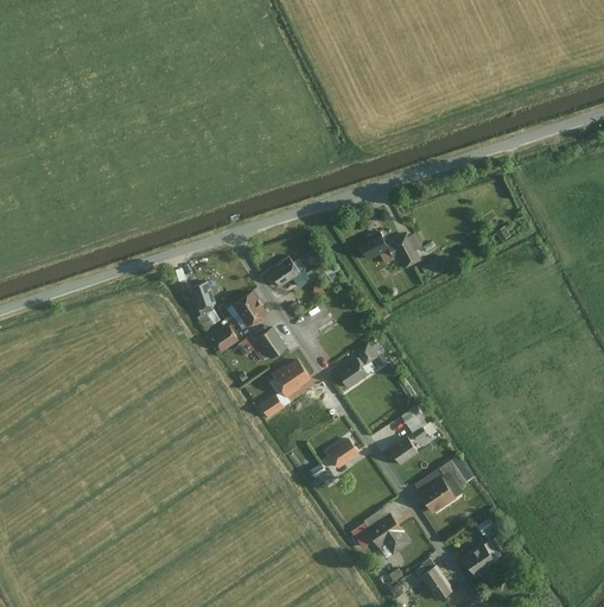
[(501,222),(491,229),(500,240),(508,233),(501,222)]
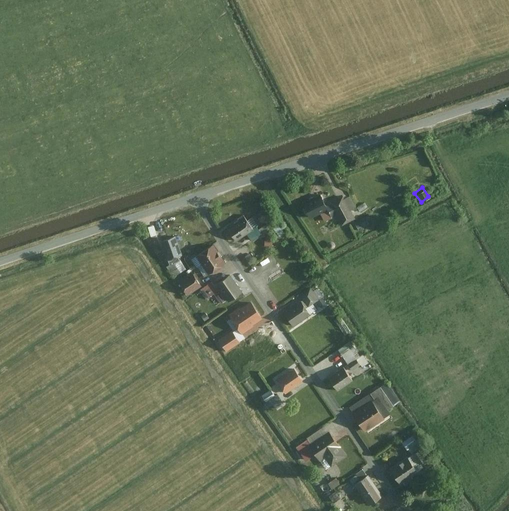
[(345,190),(323,202),(326,208),(331,218),(337,215),(342,225),(353,219),(349,209),(354,207),(345,190)]
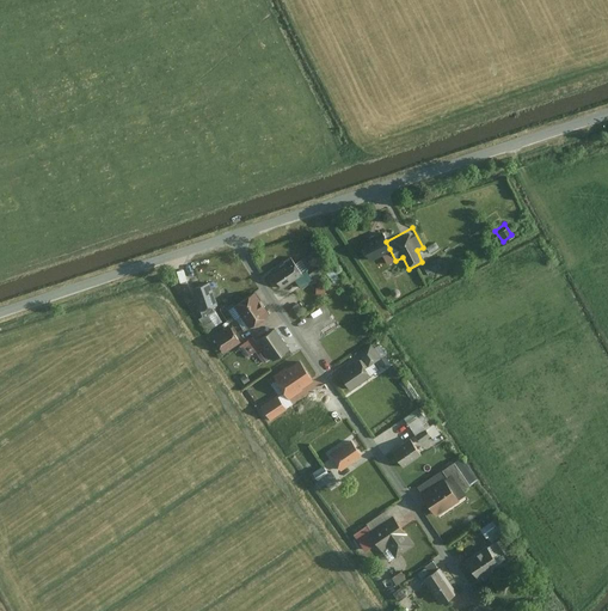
[(491,246),(501,243),(497,232),(487,236),(491,246)]
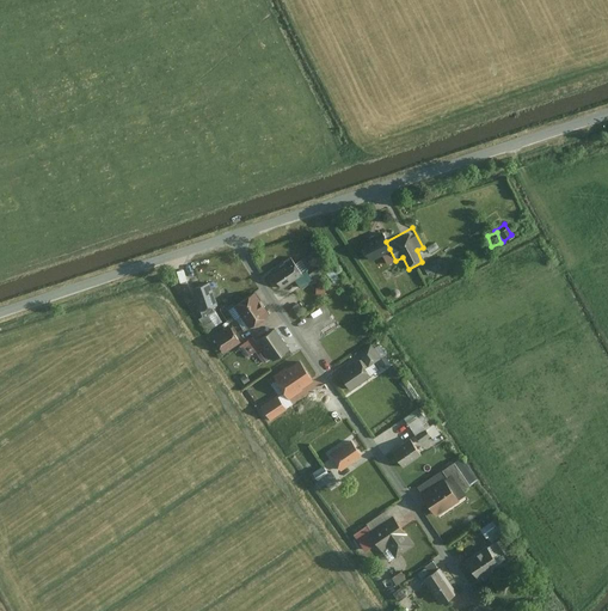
[(382,236),(361,246),(368,260),(390,249),(386,242),(382,236)]
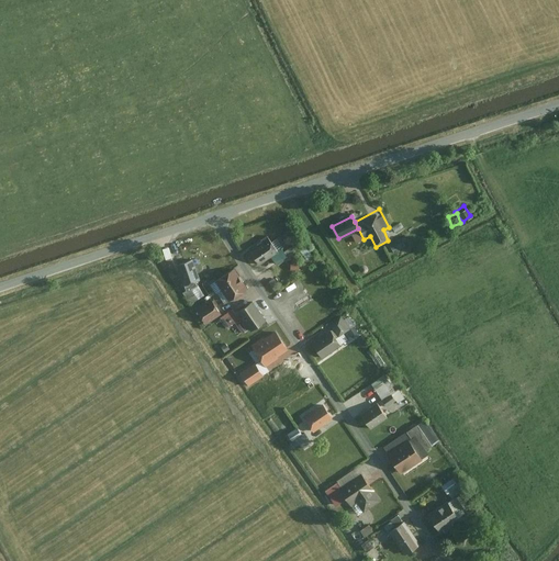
[(386,243),(391,253),(403,246),(398,236),(386,243)]
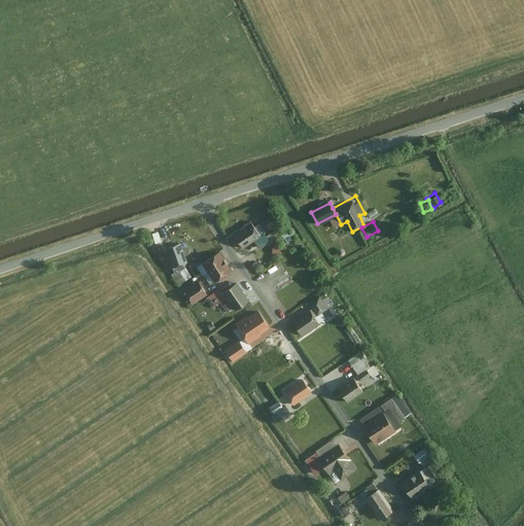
[(252,222),(233,235),(242,248),(260,236),(252,222)]
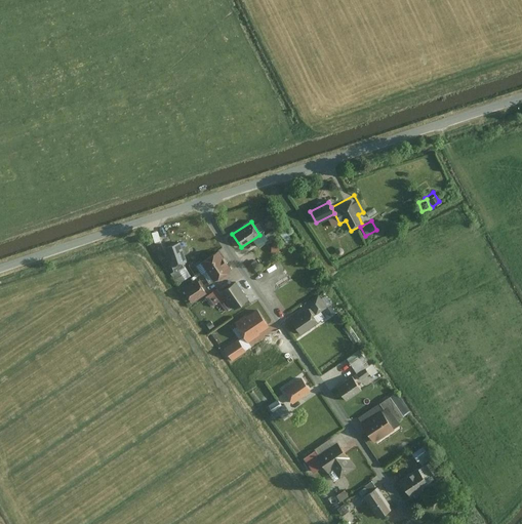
[(156,229),(149,231),(154,250),(161,248),(156,229)]
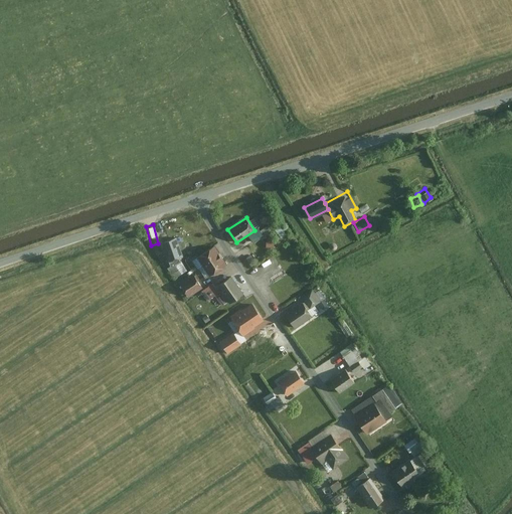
[(175,237),(162,242),(168,261),(182,255),(175,237)]
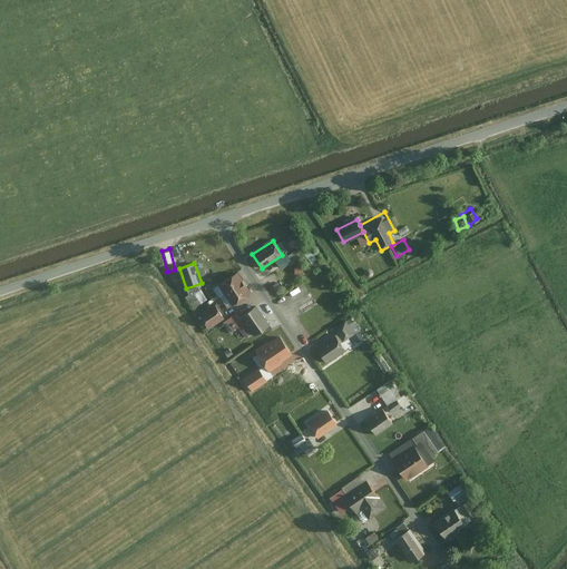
[(237,272),(218,284),(232,305),(250,293),(237,272)]
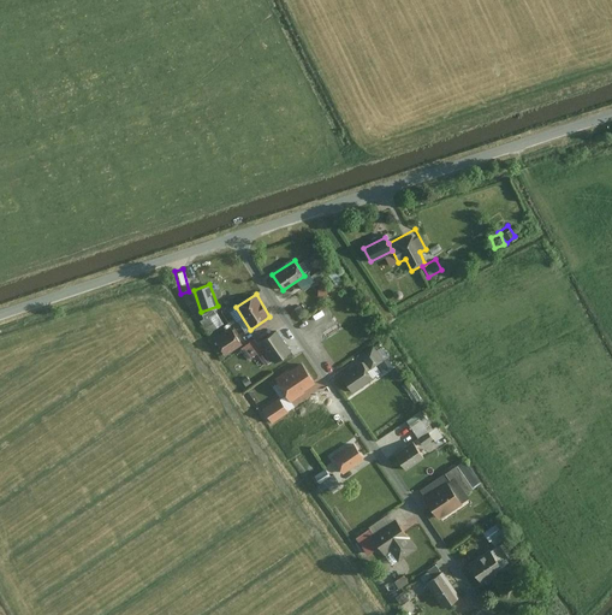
[(324,303),(302,315),(313,335),(334,323),(324,303)]
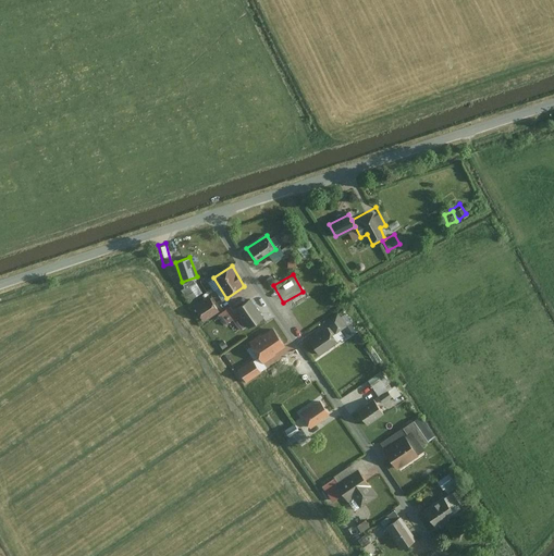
[(209,297),(194,307),(204,322),(219,311),(209,297)]
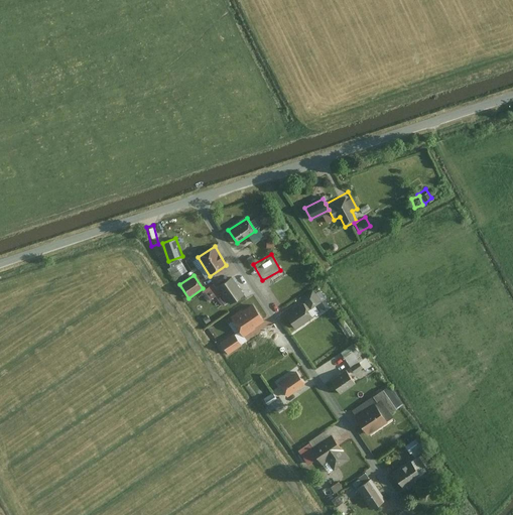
[(232,277),(219,286),(229,301),(230,302),(243,294),(232,277)]
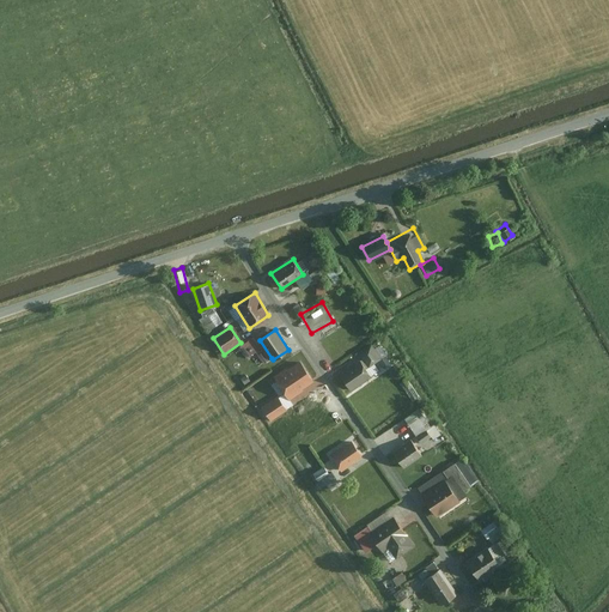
[(272,358),(260,340),(255,343),(251,338),(238,347),(245,358),(255,351),(263,364),(272,358)]
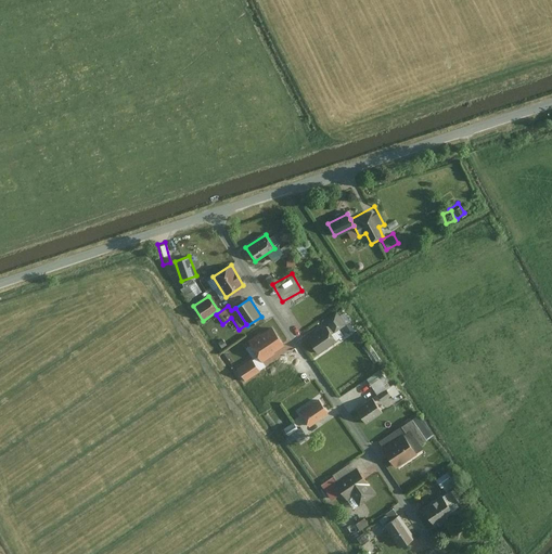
[(345,325),(335,312),(324,320),(328,324),(333,333),(345,325)]
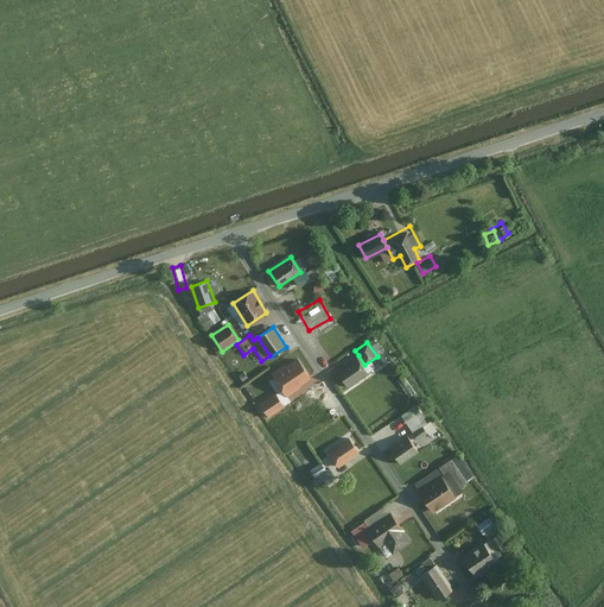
[(358,355),(336,371),(347,386),(369,371),(364,365),(358,355)]
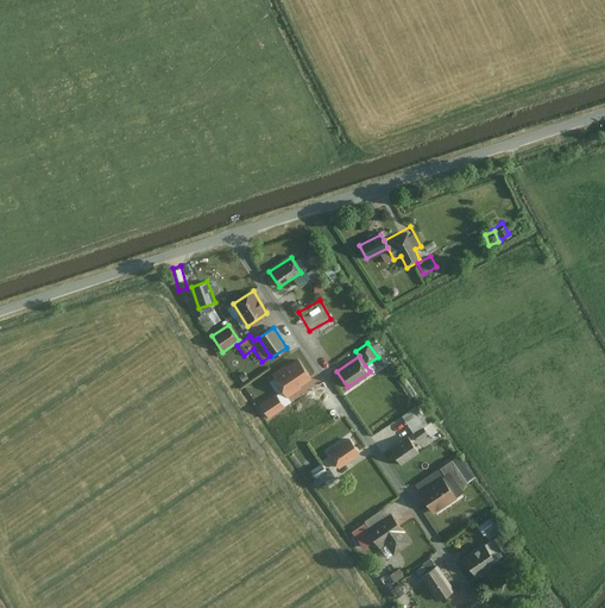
[(312,378),(298,358),(285,367),(284,364),(272,373),(287,395),(300,387),(300,386),(312,378)]
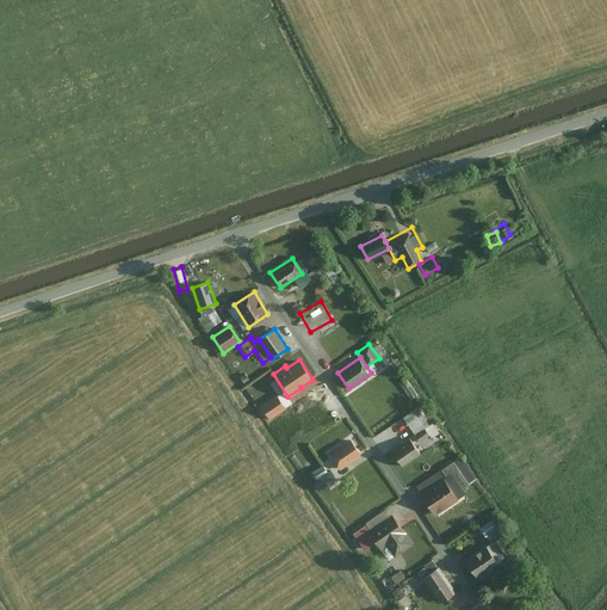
[(284,408),(274,395),(260,405),(270,418),(284,408)]
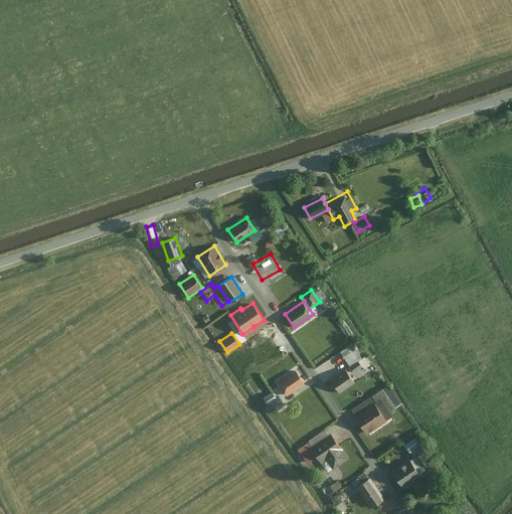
[(359,357),(352,347),(341,355),(349,366),(357,360),(356,359),(359,357)]
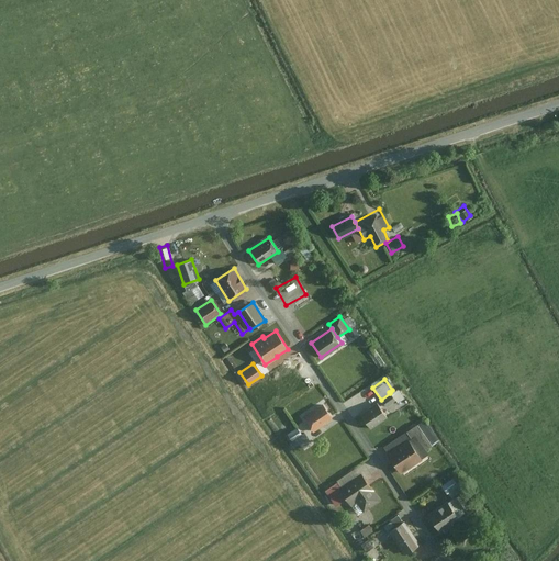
[(387,418),(376,403),(359,414),(370,429),(387,418)]
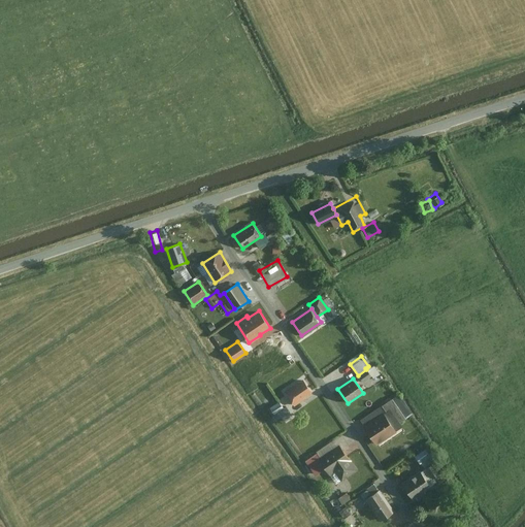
[(312,393),(301,380),(285,391),(294,404),(312,393)]
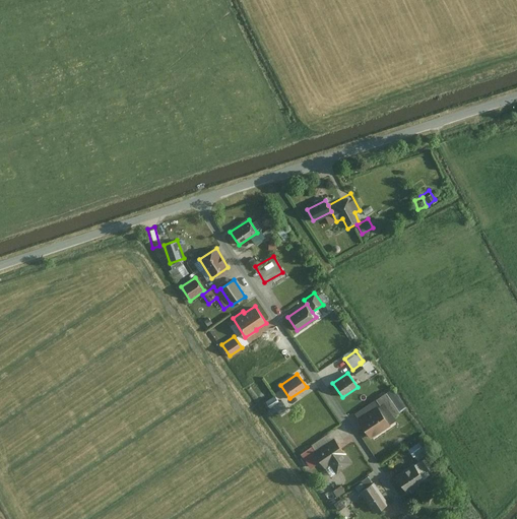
[(275,394),(265,402),(269,408),(279,401),(275,394)]
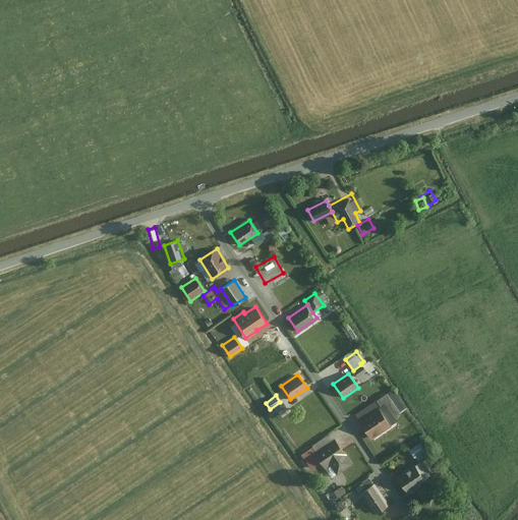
[(355,414),(360,421),(381,408),(376,401),(355,414)]
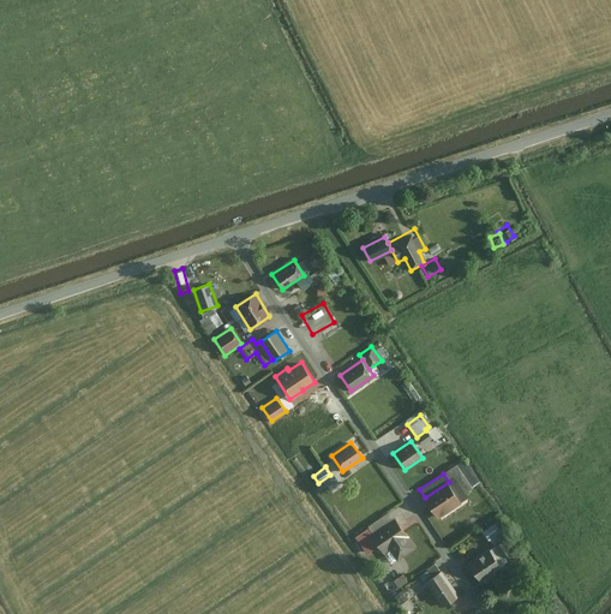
[(449,482),(425,498),(438,518),(462,502),(449,482)]
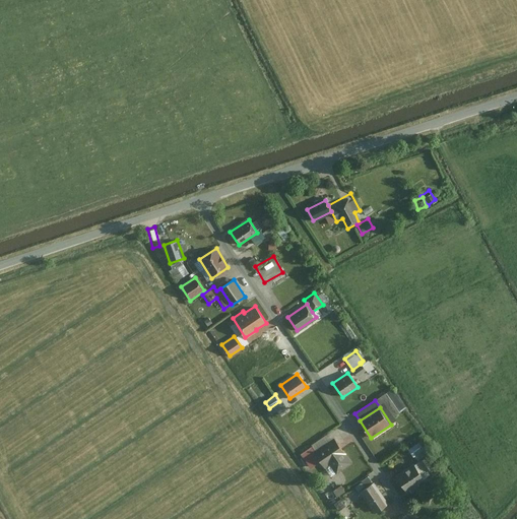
[(351,463),(334,436),(312,450),(323,467),(330,462),(336,472),(351,463)]
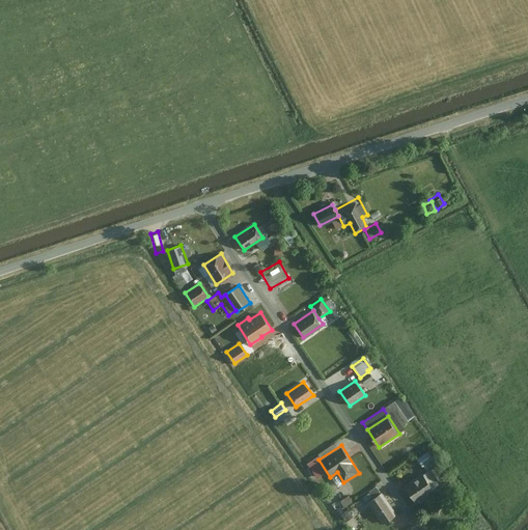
[(433,490),(422,474),(405,486),(415,502),(433,490)]
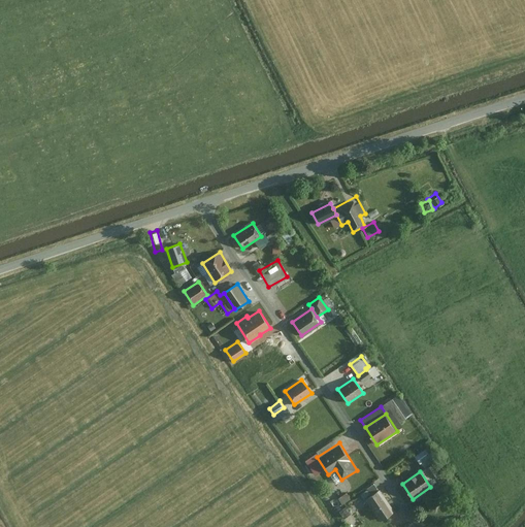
[(339,502),(348,496),(343,490),(335,496),(339,502)]
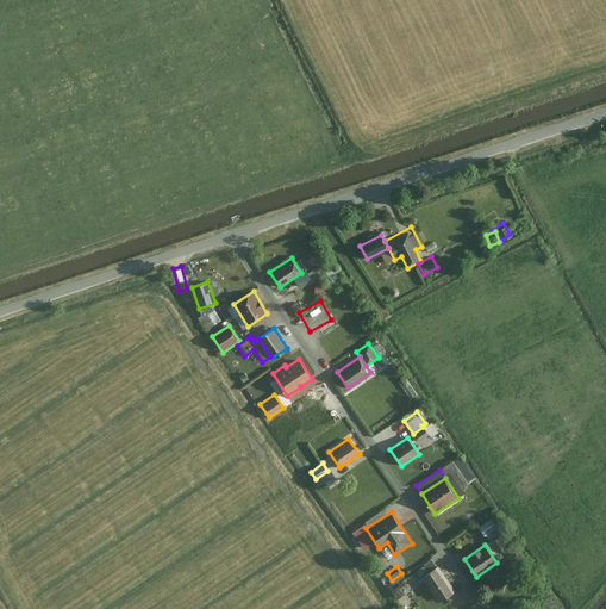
[(454,591),(437,566),(422,577),(438,602),(454,591)]
